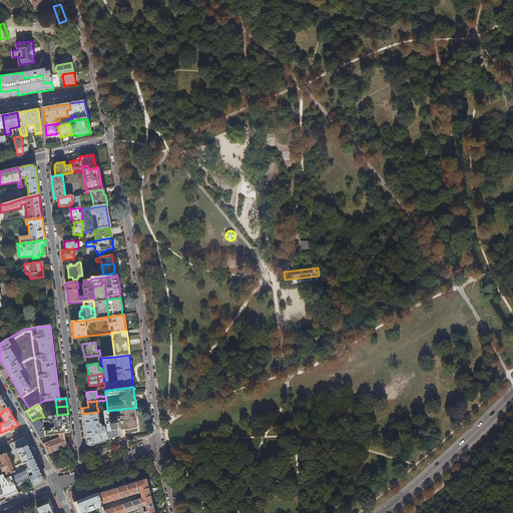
[(135,417),(134,408),(122,409),(123,414),(123,417),(117,417),(117,421),(119,431),(124,430),(125,431),(130,430),(130,429),(132,429),(137,428),(136,417),(135,417)]
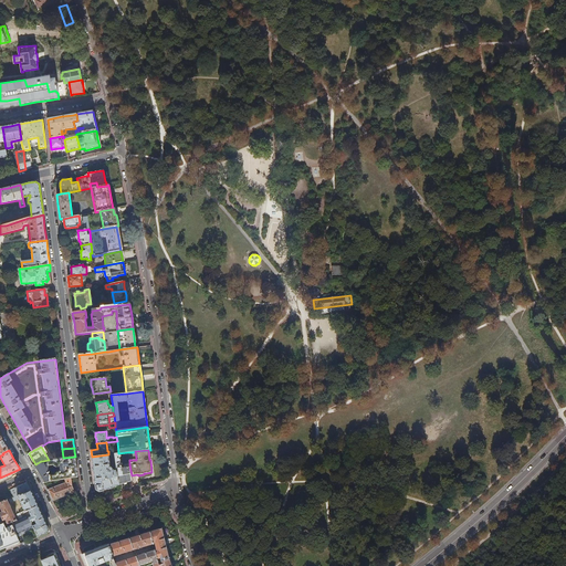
[(132,481),(132,475),(129,464),(127,464),(127,468),(122,469),(122,467),(122,465),(121,457),(128,456),(128,452),(118,453),(114,454),(115,462),(116,471),(118,485),(125,483),(132,481)]
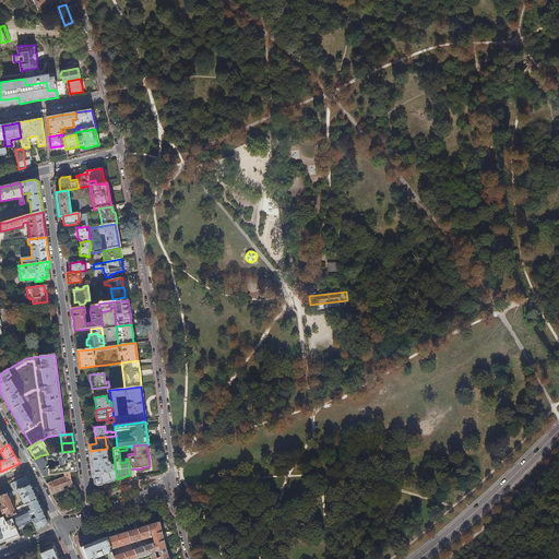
[(107,483),(117,479),(115,465),(113,465),(111,464),(111,463),(109,461),(108,461),(107,449),(91,451),(93,470),(95,485),(98,486),(107,483)]
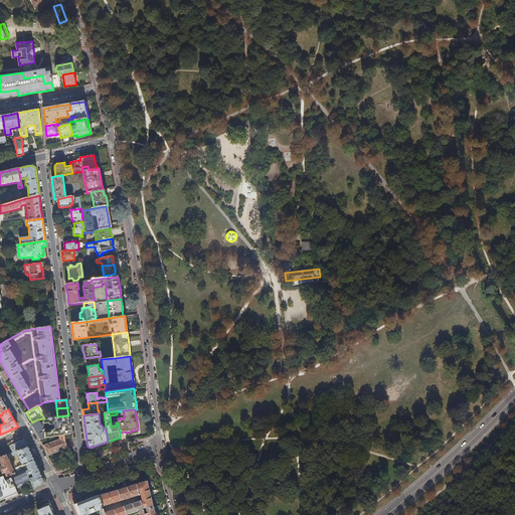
[(57,416),(44,418),(43,418),(44,423),(48,423),(48,424),(51,425),(54,424),(53,422),(57,421),(58,428),(59,430),(56,433),(53,430),(51,430),(50,431),(50,432),(45,433),(45,438),(54,437),(59,436),(65,435),(70,434),(69,424),(68,415),(57,416)]
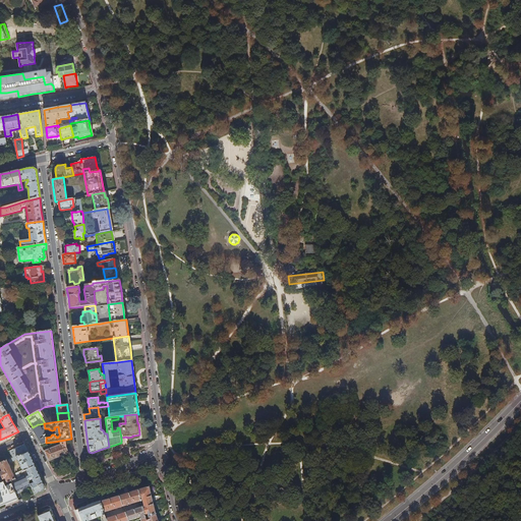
[(39,427),(38,424),(33,427),(31,428),(35,436),(40,445),(42,444),(46,443),(46,438),(45,428),(43,428),(42,426),(41,426),(40,426),(39,427)]
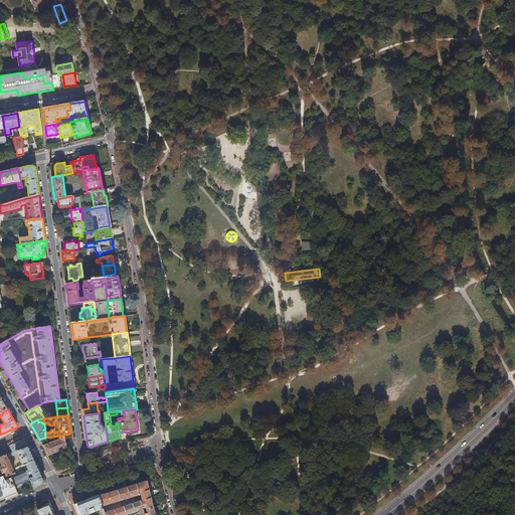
[(66,443),(65,435),(59,436),(59,439),(43,446),(45,450),(48,456),(68,448),(66,443)]
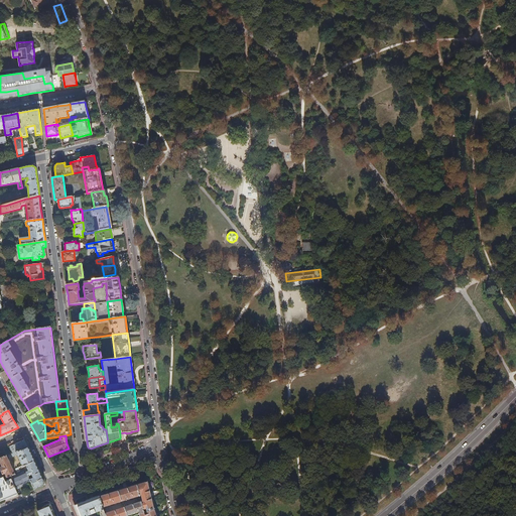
[(14,444),(17,453),(28,447),(26,442),(25,439),(14,444)]
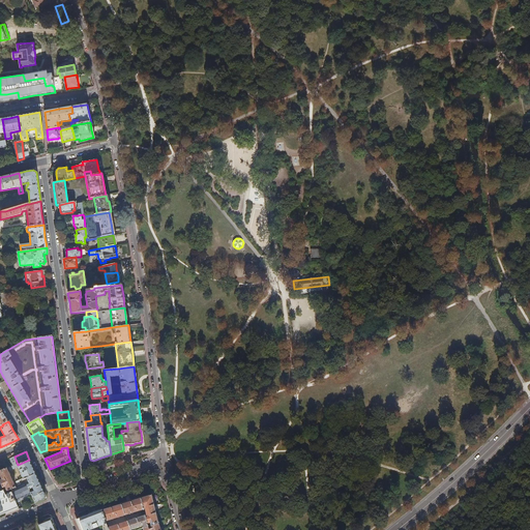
[(24,479),(27,478),(35,474),(32,466),(29,460),(18,465),(8,468),(9,470),(18,467),(23,478),(24,479)]
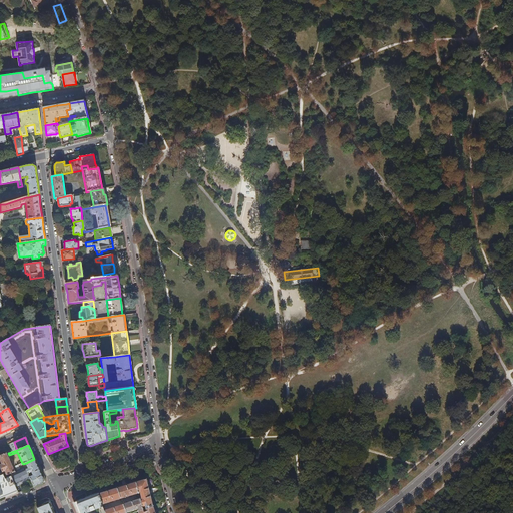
[(7,475),(15,472),(7,453),(0,456),(0,459),(2,464),(0,465),(3,472),(5,471),(7,475)]
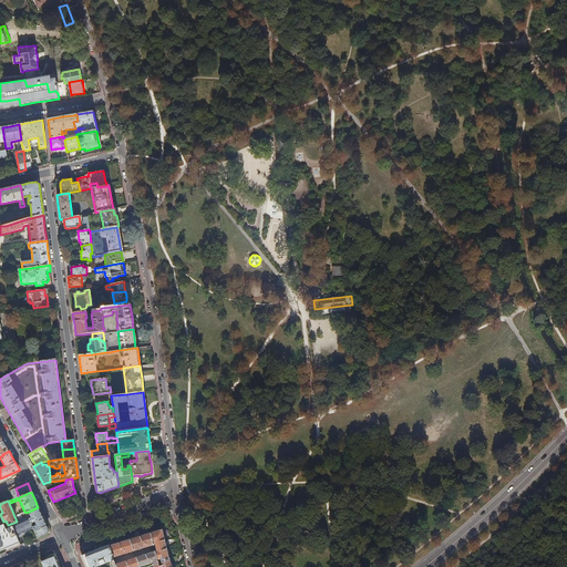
[(47,534),(49,529),(43,517),(38,507),(29,512),(31,518),(29,518),(31,524),(35,522),(37,526),(33,527),(33,528),(38,538),(42,536),(47,534)]
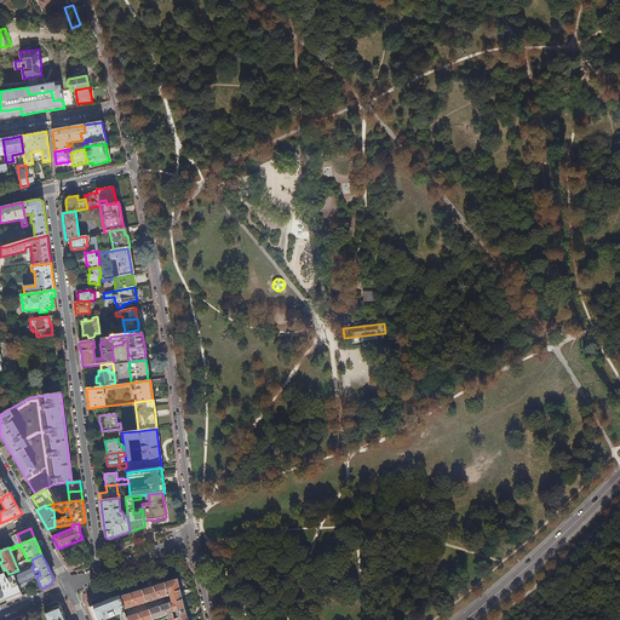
[(32,580),(36,578),(36,577),(34,573),(32,567),(30,568),(15,575),(18,586),(22,584),(29,581),(32,580)]
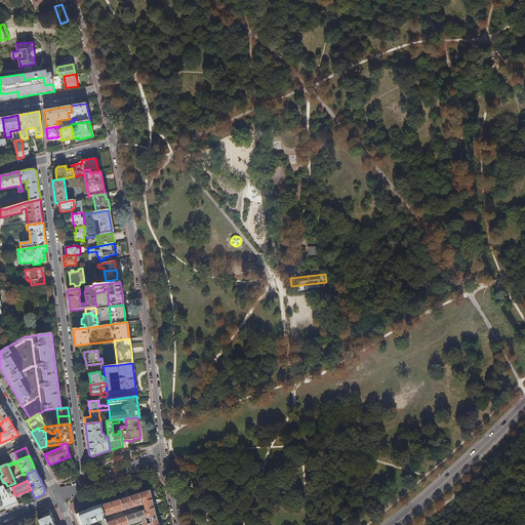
[(16,498),(15,496),(12,487),(6,490),(4,485),(0,486),(0,508),(17,501),(16,498)]
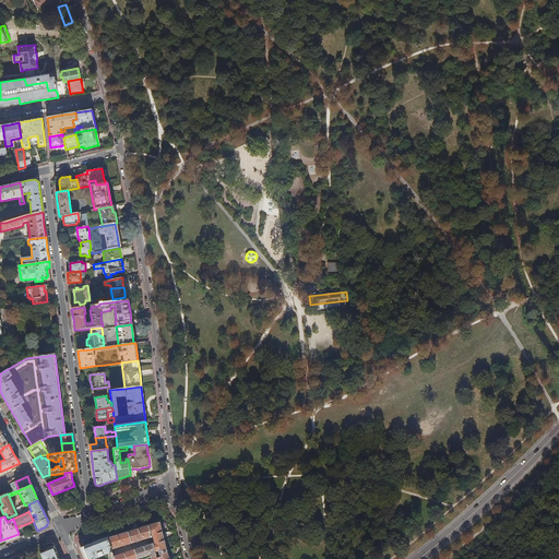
[(153,544),(156,556),(167,551),(164,535),(161,522),(149,525),(151,536),(153,536),(154,540),(153,540),(154,543),(154,542),(155,543),(153,544)]
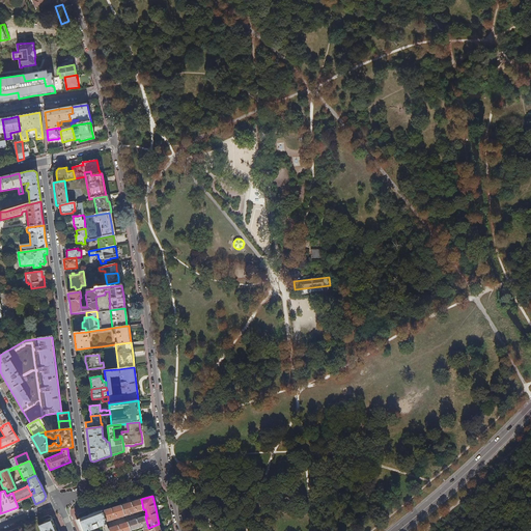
[(144,510),(143,509),(141,499),(131,502),(121,505),(126,516),(144,510)]
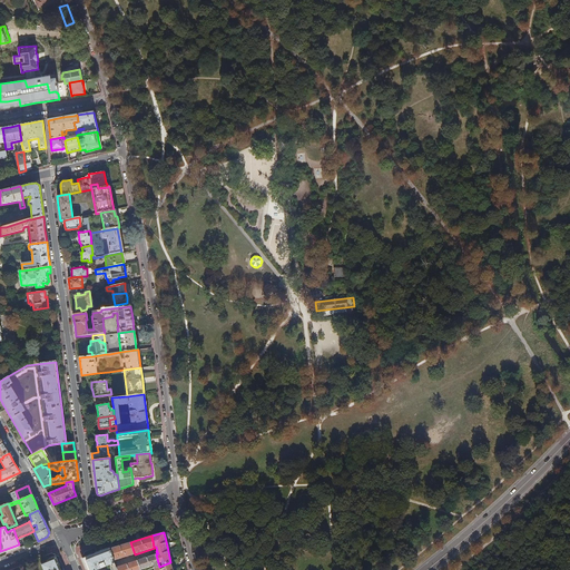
[(114,561),(135,554),(130,542),(120,546),(109,549),(114,561)]
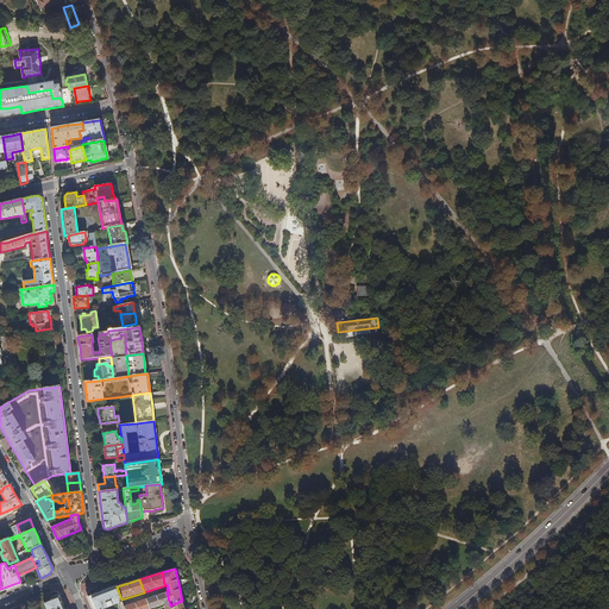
[(101,591),(88,597),(93,608),(102,608),(104,608),(120,603),(120,604),(123,603),(121,600),(117,586),(117,585),(101,591)]
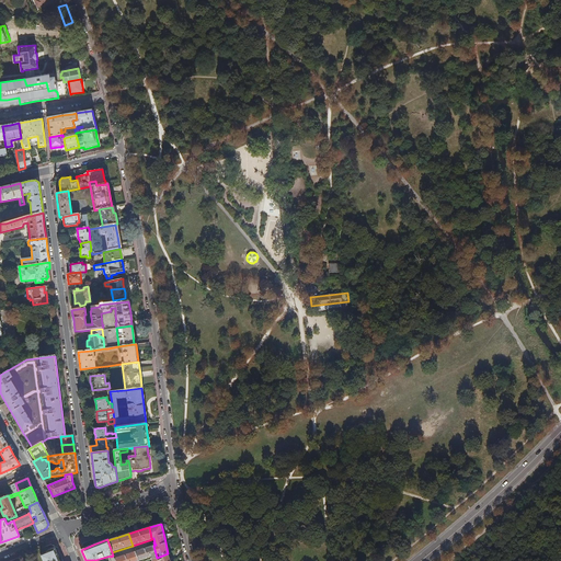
[(151,557),(151,559),(157,558),(153,546),(135,551),(138,560),(151,557)]
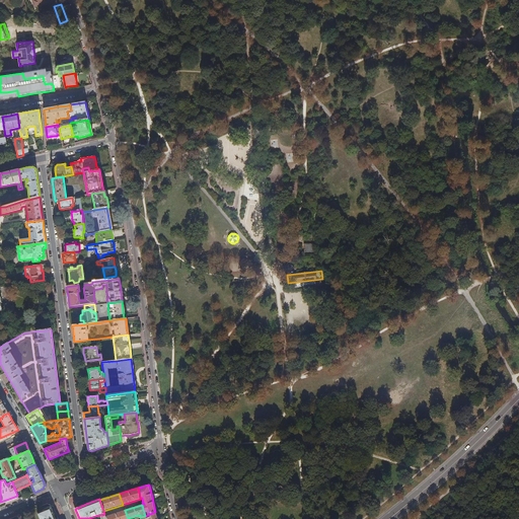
[(38,513),(40,518),(55,518),(51,508),(38,513)]
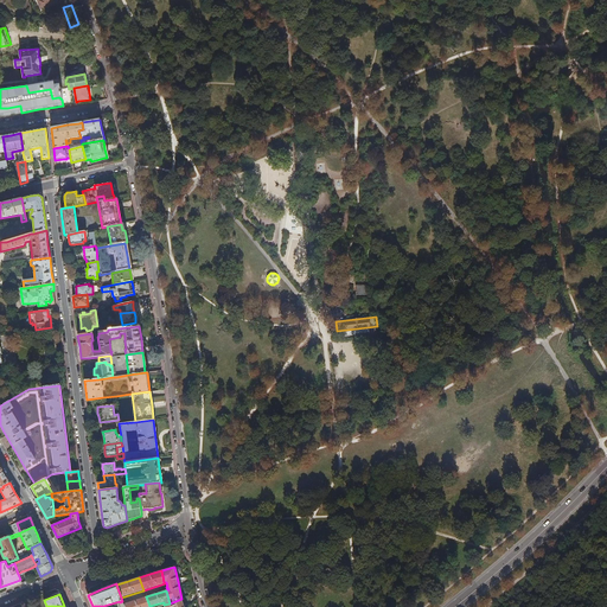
[(147,606),(149,606),(146,596),(123,604),(123,606),(147,606)]
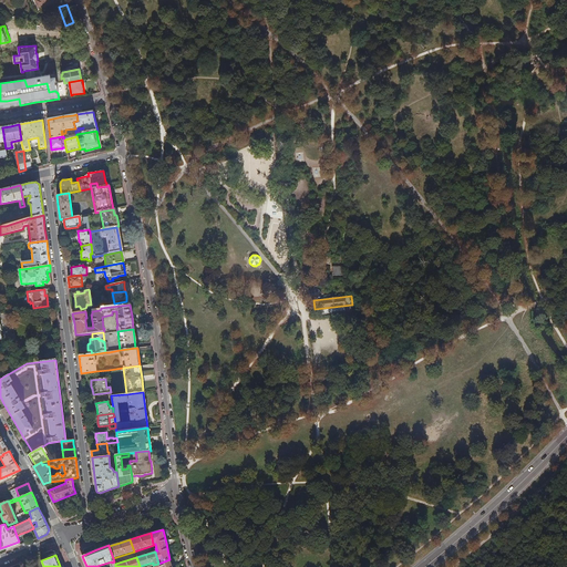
All buildings are outlined.
